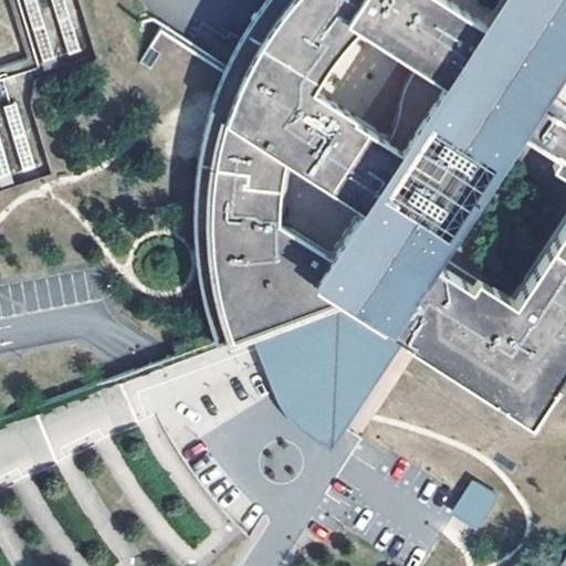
[(34,0),(22,0),(42,64),(53,60),(34,0)]
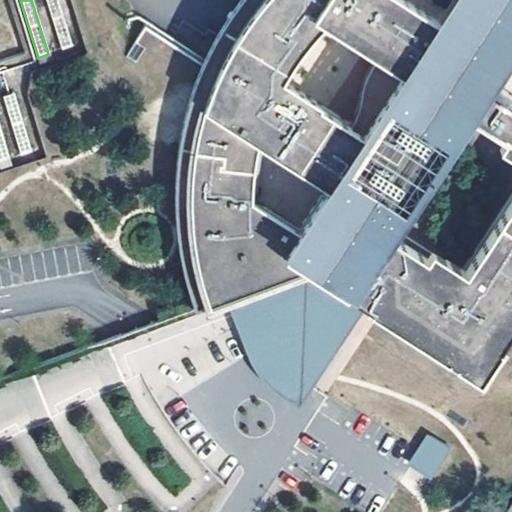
[(56,0),(45,0),(60,51),(71,47),(56,0)]
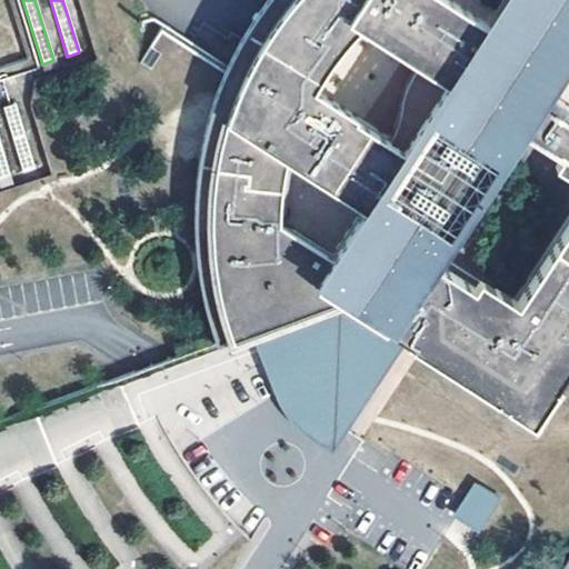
[(199,276),(201,290),(217,340),(219,348),(251,337),(269,330),(267,335),(282,346),(286,341),(325,367),(331,356),(363,378),(389,339),(401,347),(416,357),(535,436),(568,382),(568,0),(265,0),(241,37),(225,71),(221,77),(218,88),(205,127),(199,159),(197,171),(193,223),(196,246),(196,253),(199,276)]
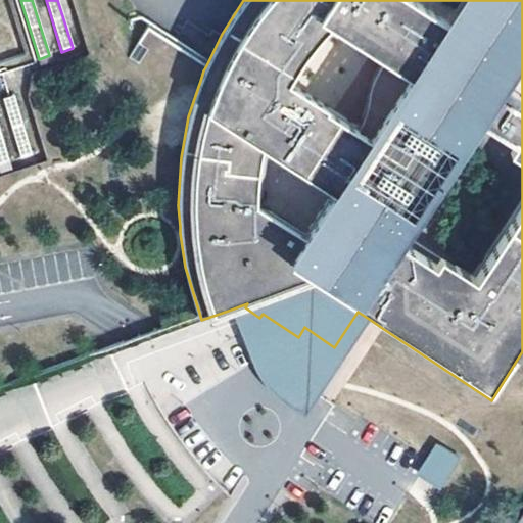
[(13,96),(3,99),(21,160),(32,157),(13,96)]
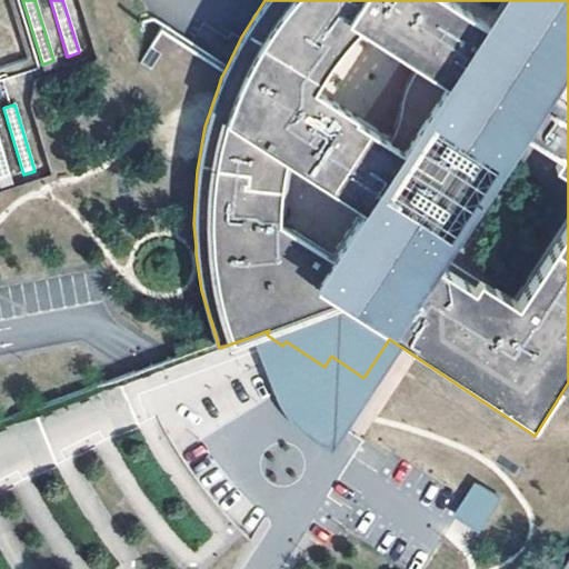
[(0,148),(0,181),(9,179),(0,148)]
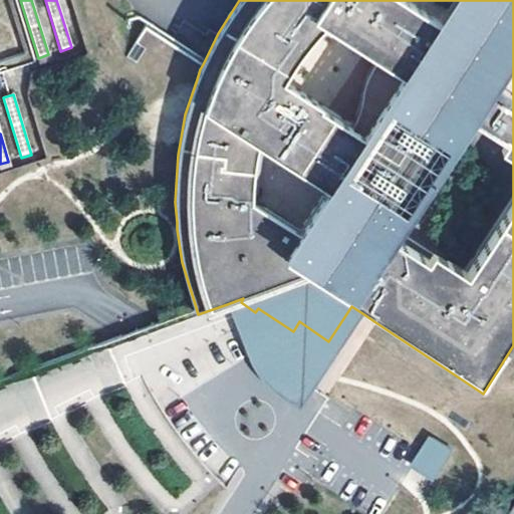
[(298,410),(362,313),(351,306),(328,341),(299,321),(293,331),(258,308),(255,312),(241,302),(243,298),(227,304),(248,358),(256,374),(268,389),(282,401),(298,410)]
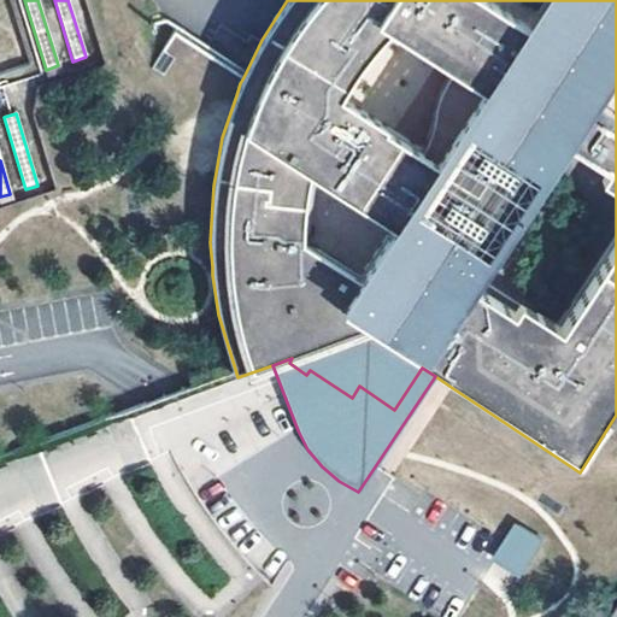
[(546,545),(517,526),(493,563),(521,580),(546,545)]
